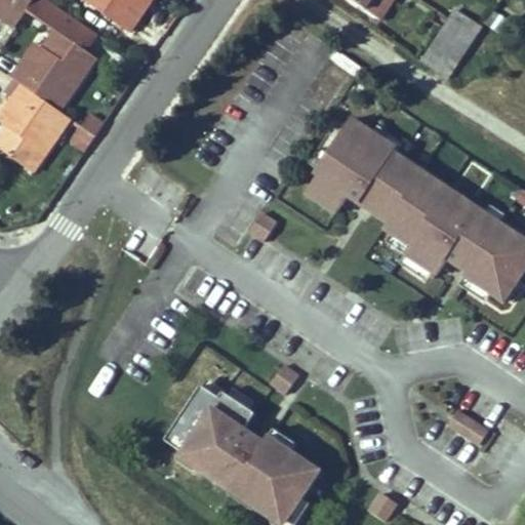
[(26,12),(34,0),(0,0),(0,18),(14,30),(26,12)]
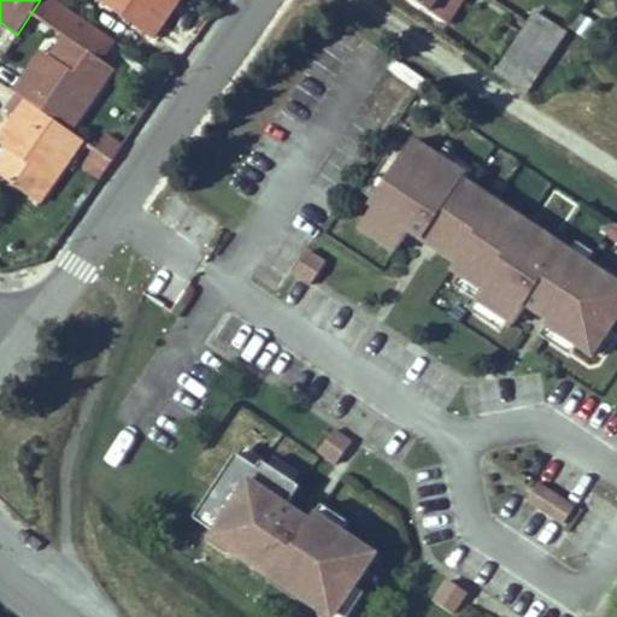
[(70,133),(112,70),(101,63),(116,43),(52,0),(40,0),(30,15),(65,39),(45,66),(36,62),(13,94),(17,97),(25,103),(70,133)]
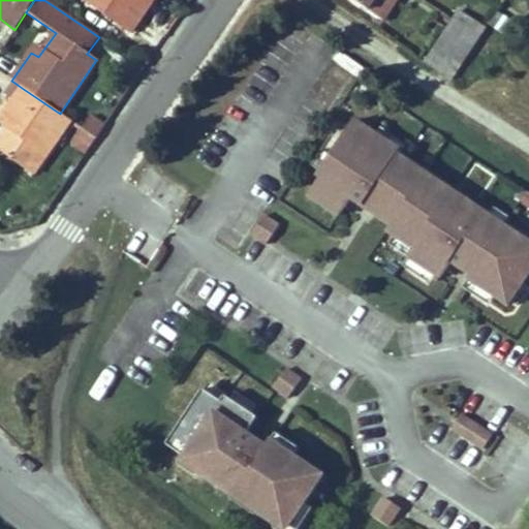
[(80,0),(129,33),(150,2),(146,0),(80,0)]
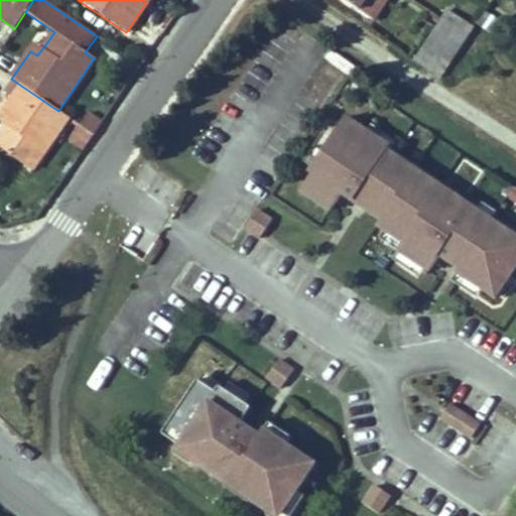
[(364,0),(343,0),(358,9),(364,0)]
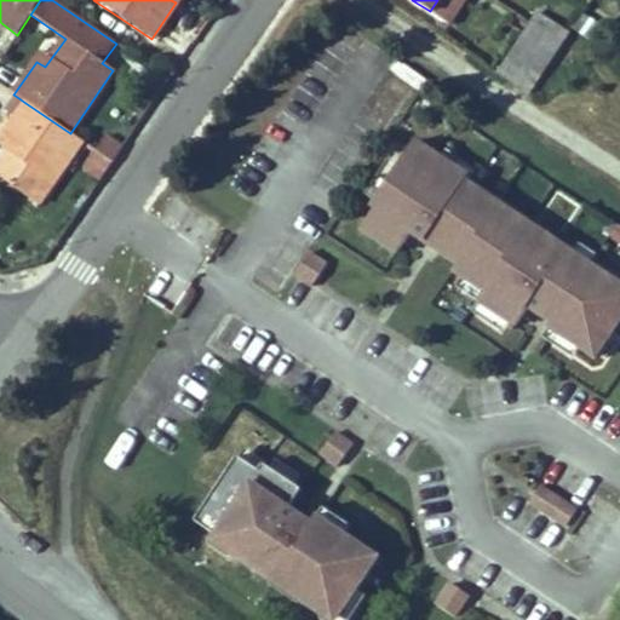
[(460,0),(437,0),(430,11),(446,22),(460,0)]
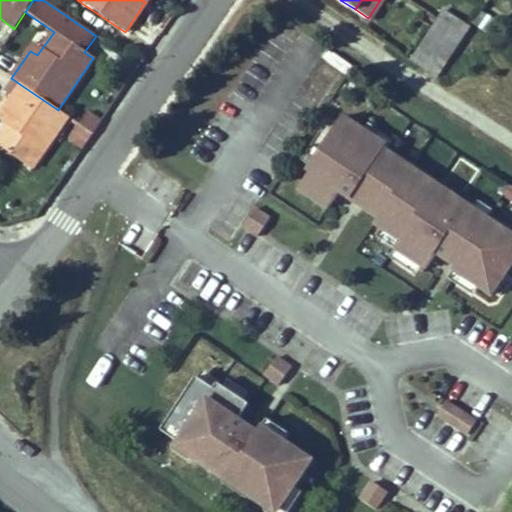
[(496,22),(480,11),(472,24),(489,34),(496,22)]
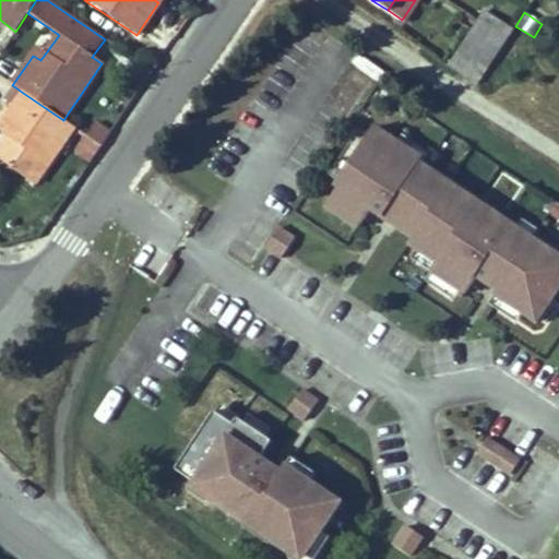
[(512,30),(486,13),(479,22),(506,40),(512,30)]
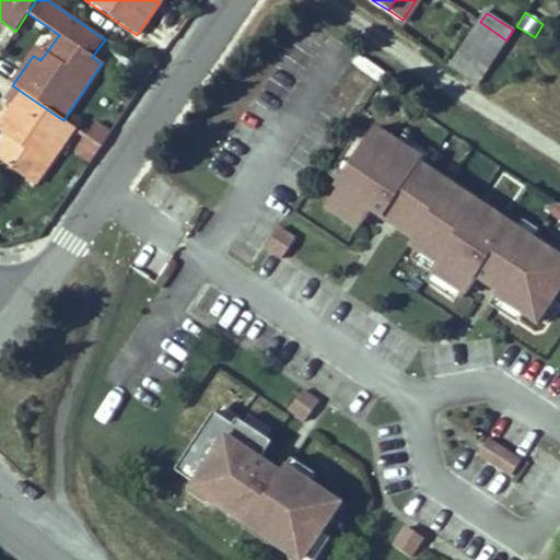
[(477,84),(506,41),(480,22),(451,67),(477,84)]
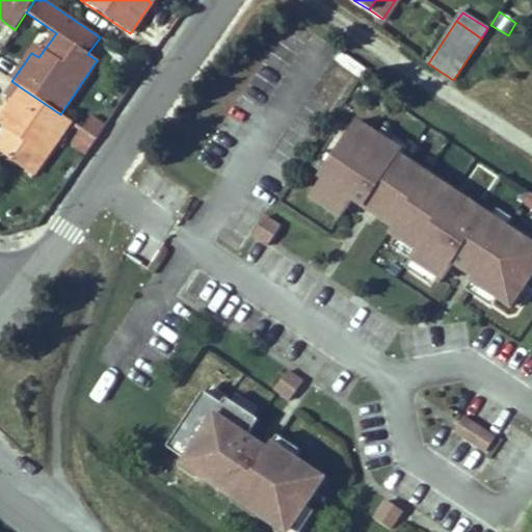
[(22,88),(15,83),(5,97),(14,101),(22,88)]
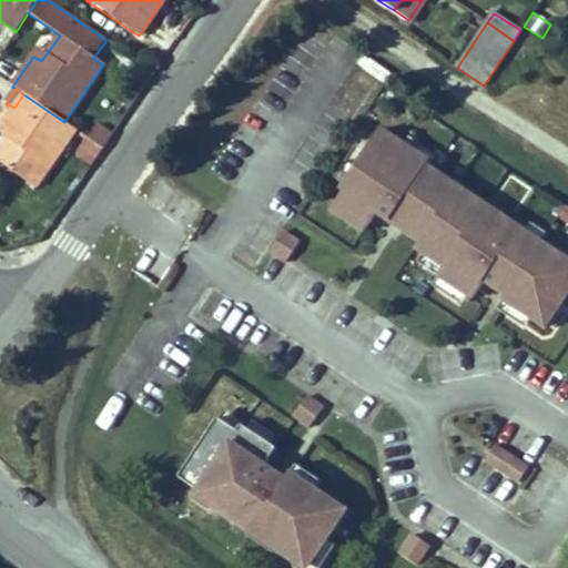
[(0,162),(34,189),(75,130),(64,122),(23,94),(14,108),(3,124),(11,130),(6,138),(0,145),(0,162)]
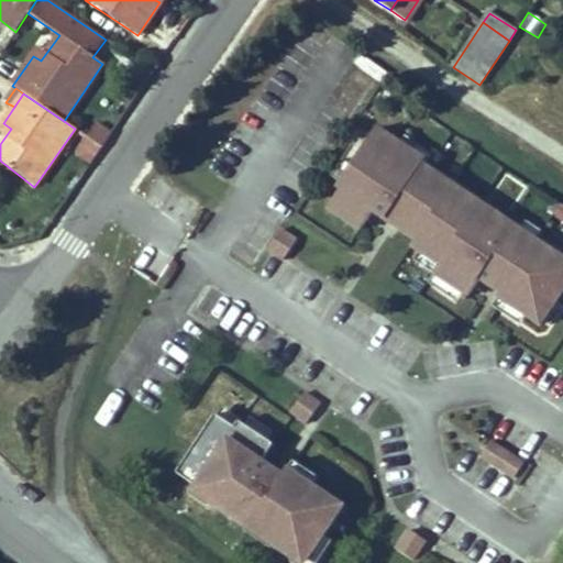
[(72,151),(88,164),(112,133),(97,120),(72,151)]
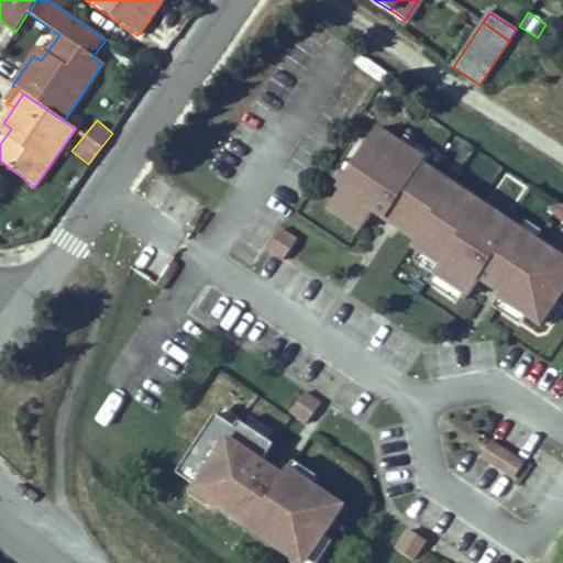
[(11,129),(3,123),(0,128),(0,132),(6,136),(11,129)]
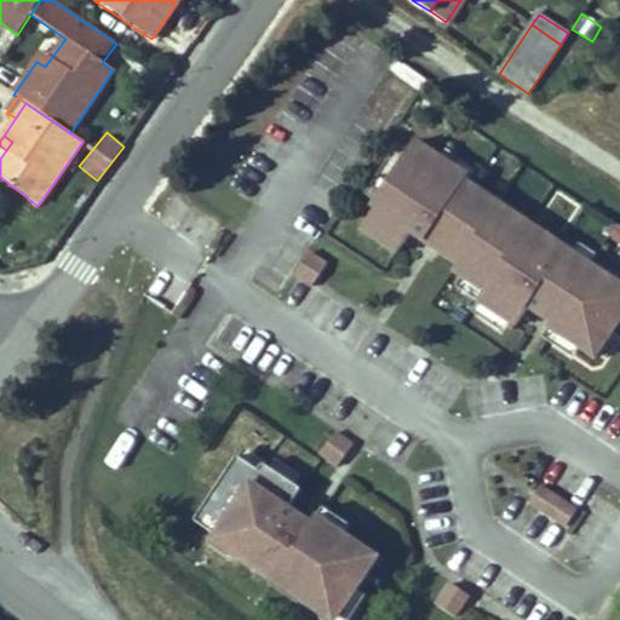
[(377,223),(367,236),(397,257),(412,236),(468,275),(463,282),(492,303),(482,317),(518,342),(532,323),(597,368),(619,336),(619,287),(418,150),(373,216),(377,223)]
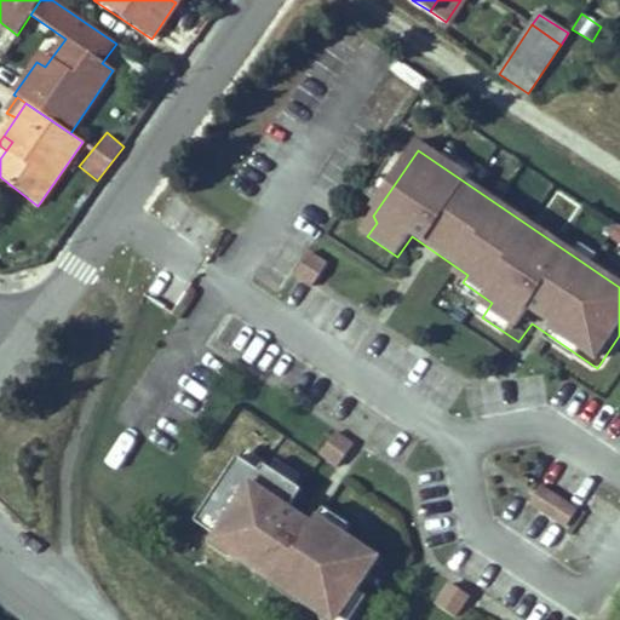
[(305,251),(296,276),(316,285),(326,259),(305,251)]
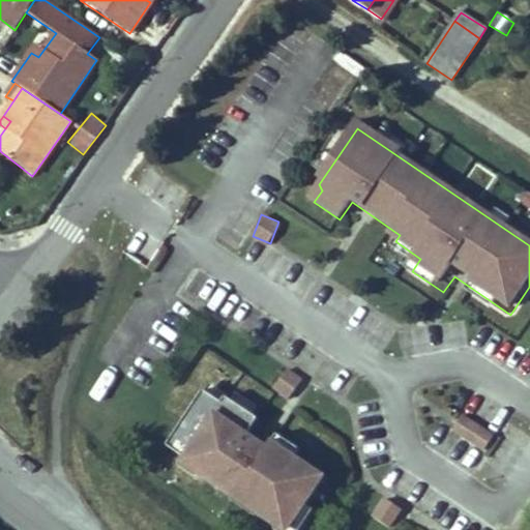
[(291,396),(301,378),(286,370),(275,387),(291,396)]
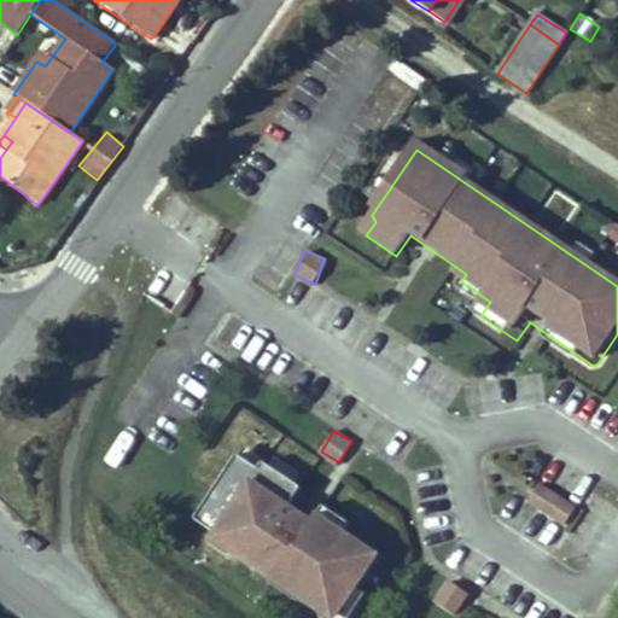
[(301,497),(240,460),(197,528),(215,540),(207,552),(310,617),(351,617),(384,567),(319,526),(315,531),(290,514),(301,497)]
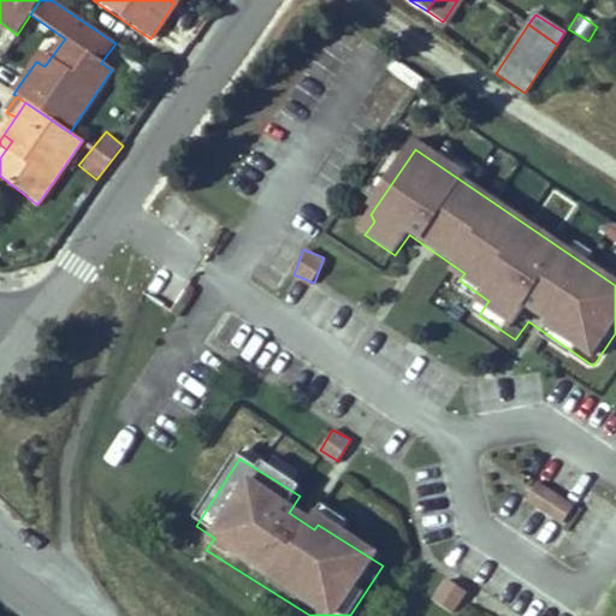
[(563,523),(574,501),(534,480),(523,503),(563,523)]
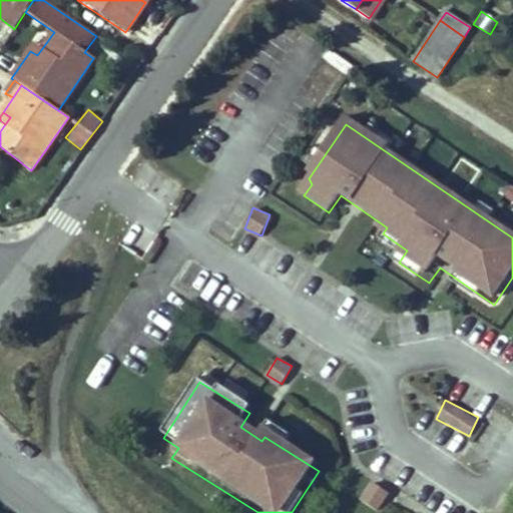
[(377,511),(390,492),(373,481),(360,500),(377,511)]
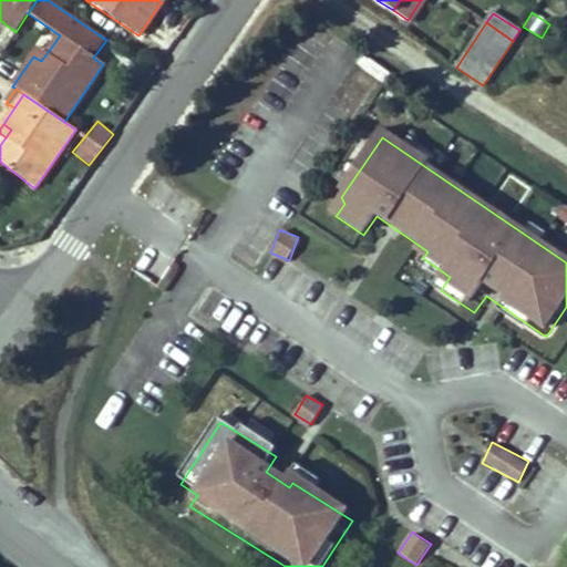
All buildings are outlined.
